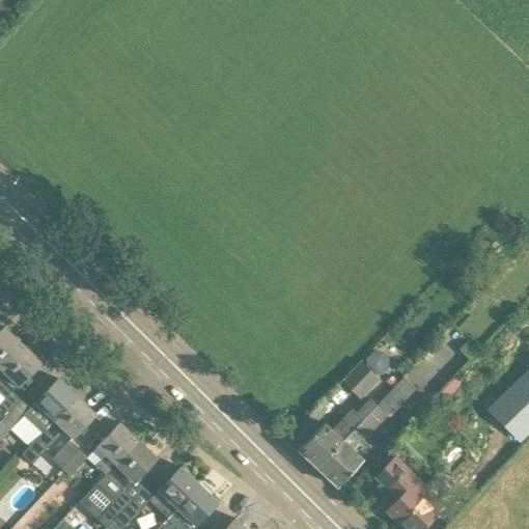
[(0,369),(24,345),(5,327),(0,332),(0,369)]
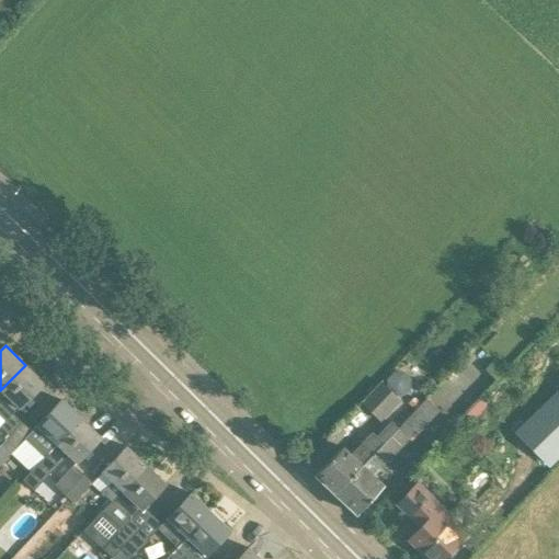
[(498,378),(506,367),(495,357),(487,367),(498,378)]
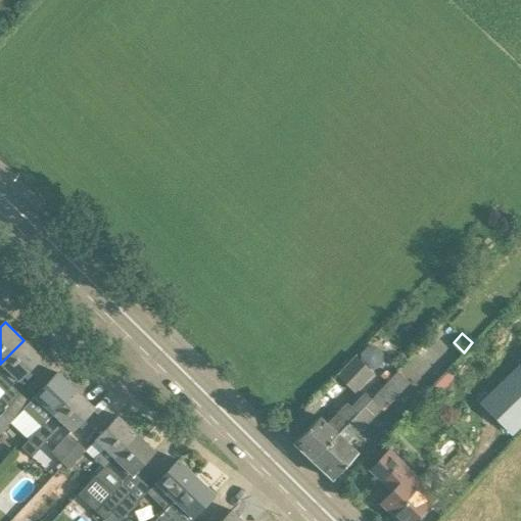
[(0,415),(25,390),(15,382),(41,357),(24,340),(0,364),(0,415)]
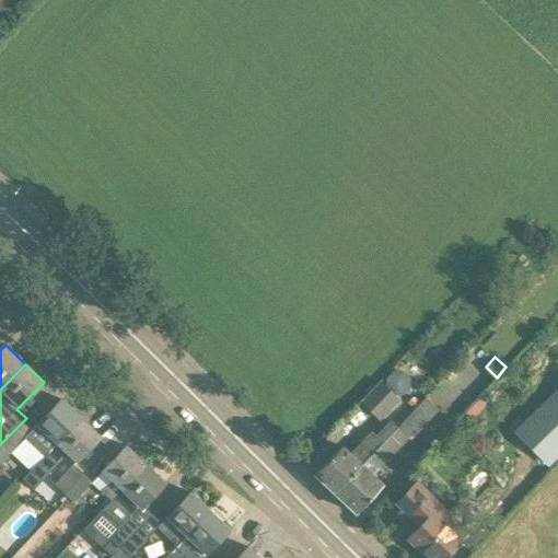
[(382,419),(402,398),(382,380),(362,400),(382,419)]
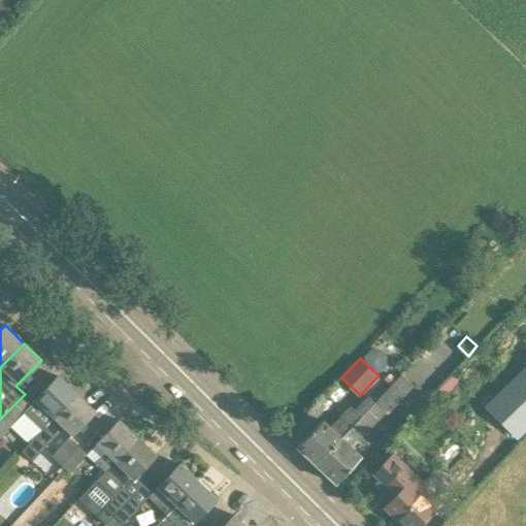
[(525,368),(486,406),(518,439),(525,431),(525,368)]
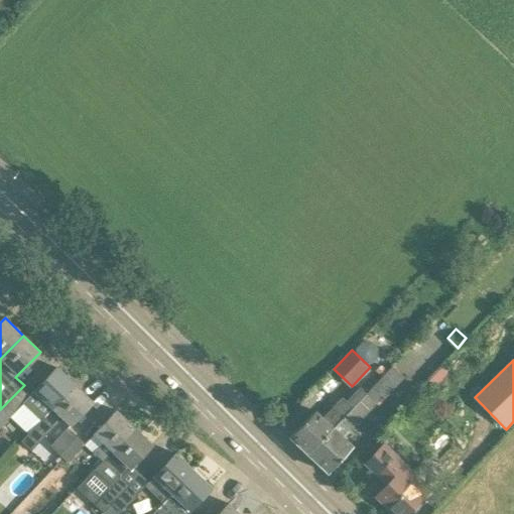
[(382,375),(387,370),(382,364),(377,370),(382,375)]
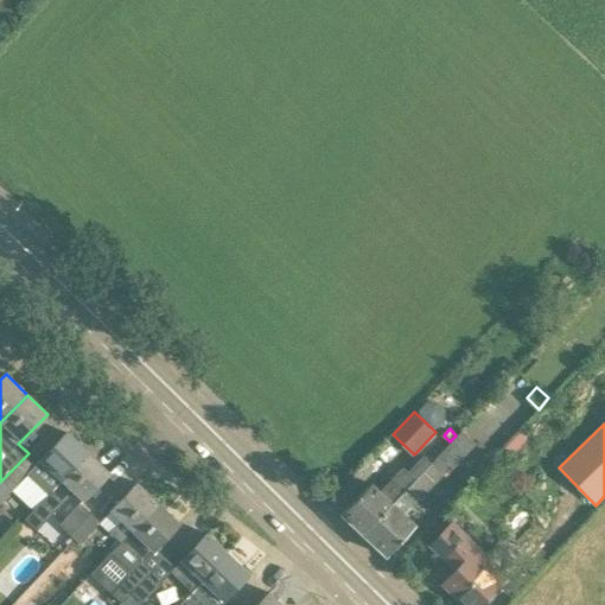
[(416,478),(363,534),(387,556),(416,523),(408,515),(477,443),(463,431),(433,462),(416,478)]
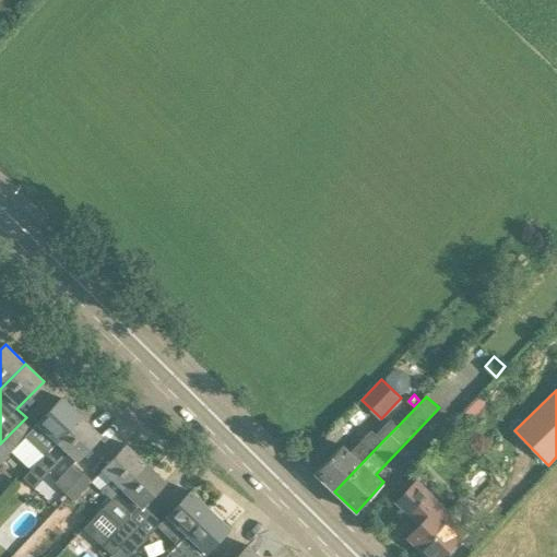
[(0,443),(0,462),(12,451),(16,447),(25,437),(46,455),(49,452),(83,417),(63,399),(38,424),(35,426),(26,417),(0,443)]
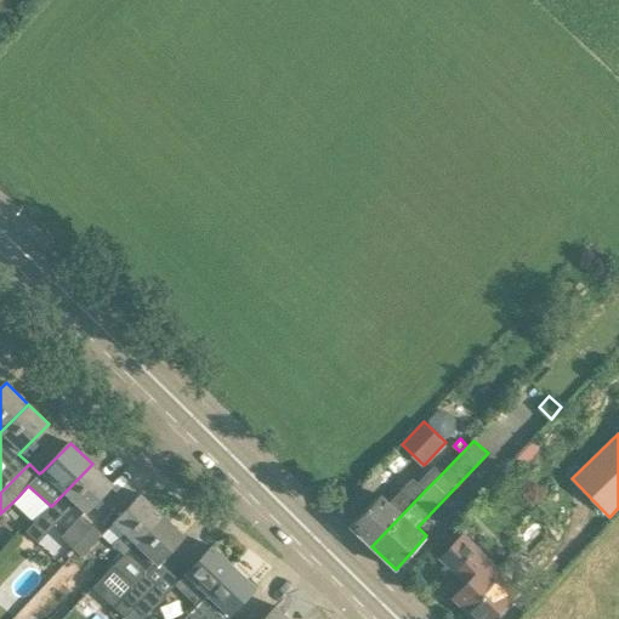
[(51,506),(40,517),(52,528),(77,504),(85,512),(112,483),(92,464),(55,503),(51,506)]
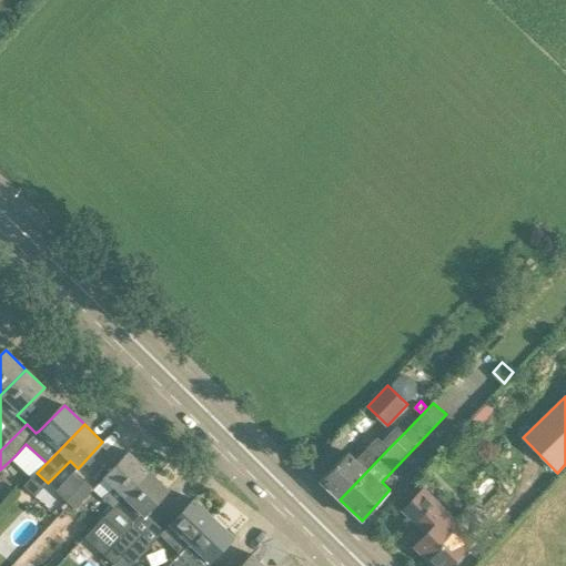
[(405,432),(402,428),(397,424),(382,440),(390,447),(405,432)]
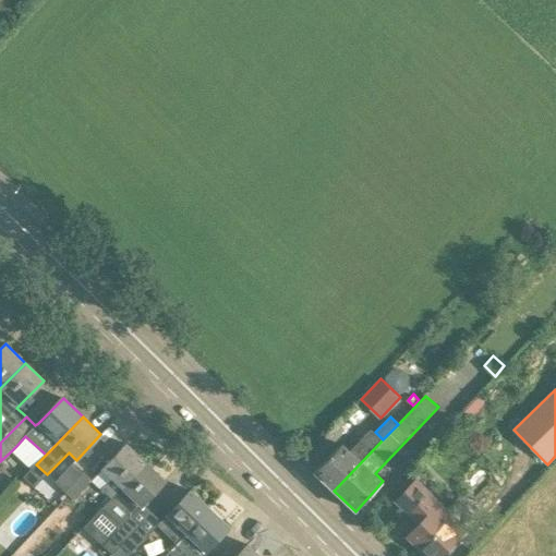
[(334,491),(383,439),(375,432),(371,427),(350,449),(343,444),(313,472),(334,491)]
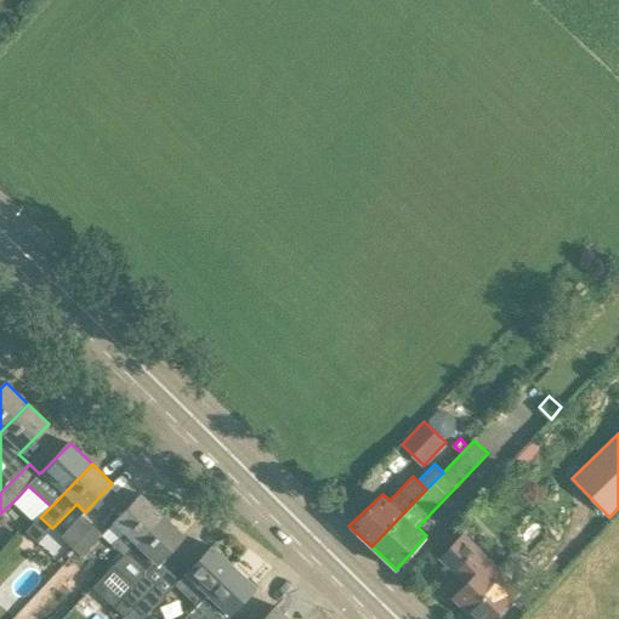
[(106,532),(103,534),(114,545),(125,555),(163,516),(141,494),(113,523),(106,532)]
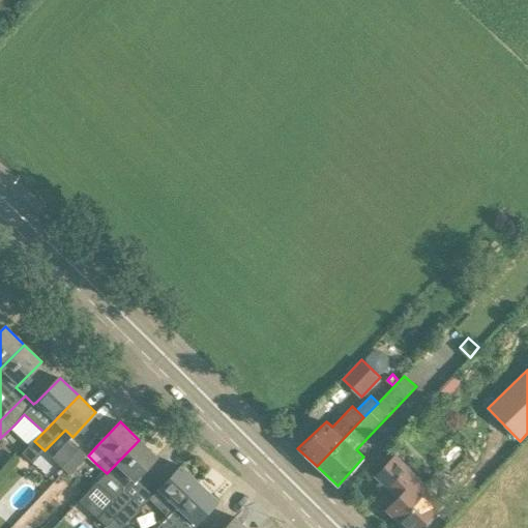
[(64,445),(52,458),(62,467),(80,447),(70,439),(64,445)]
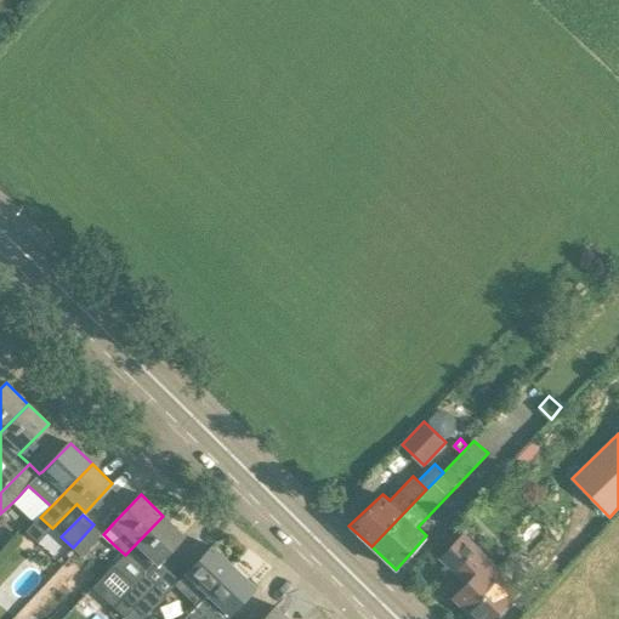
[(125,555),(115,564),(136,585),(146,574),(165,554),(183,535),(163,516),(125,555)]
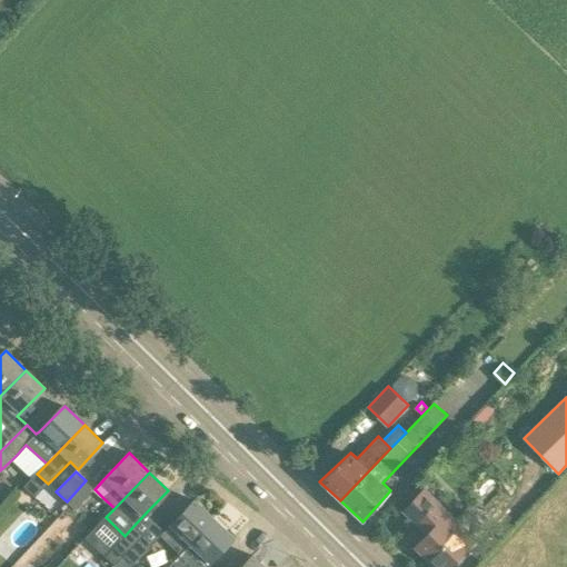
[(86,480),(67,501),(76,509),(95,489),(86,480)]
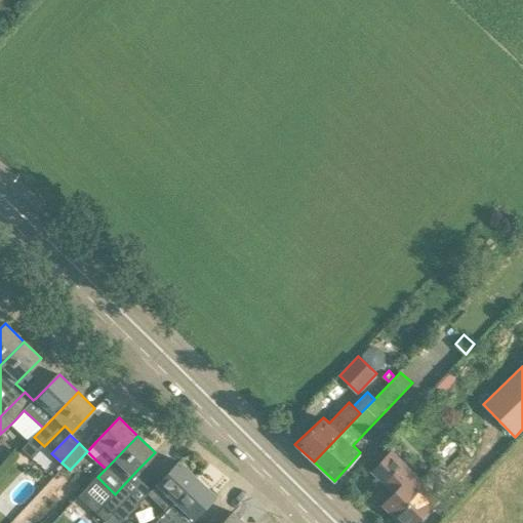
[(403,522),(410,522),(438,495),(394,450),(372,471),(393,490),(381,504),(403,522)]
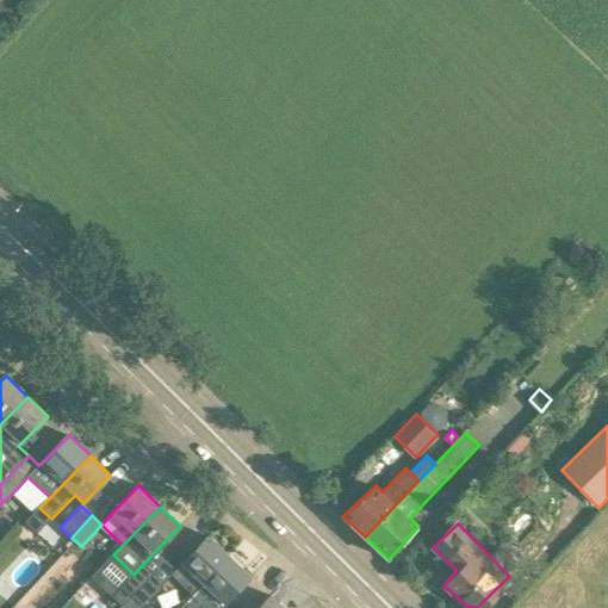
[(209,537),(182,563),(204,583),(230,557),(209,537)]
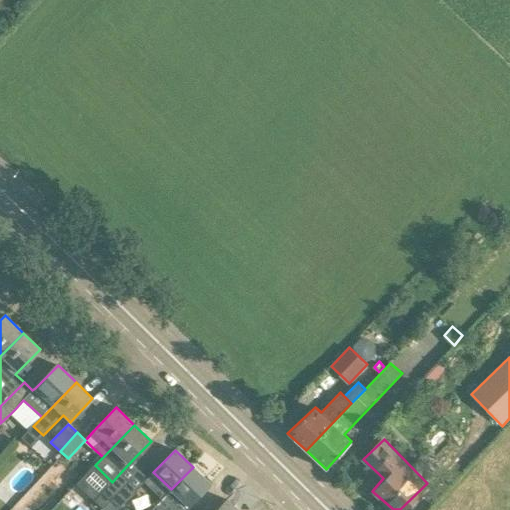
[(163,498),(151,509),(185,509),(188,508),(189,506),(211,484),(193,467),(171,489),(163,498)]
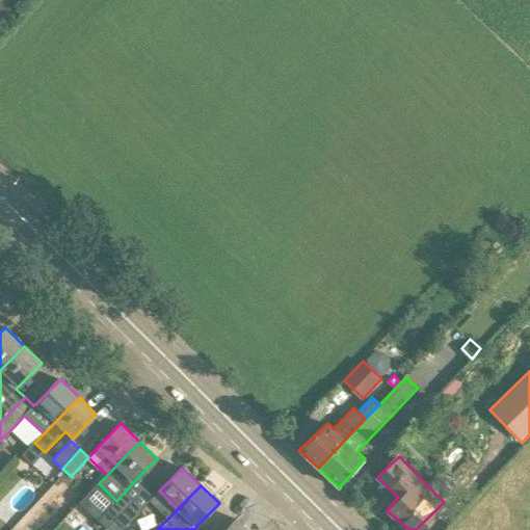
[(107,511),(99,520),(108,528),(116,519),(134,500),(125,492),(116,501),(107,511)]
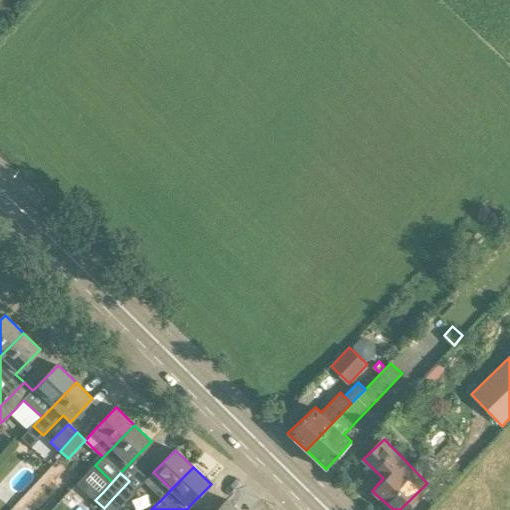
[(129,481),(112,499),(121,507),(137,489),(129,481)]
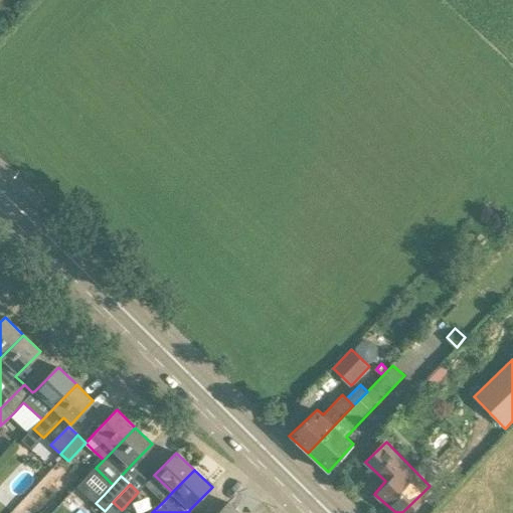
[(239,512),(229,503),(218,512),(239,512)]
